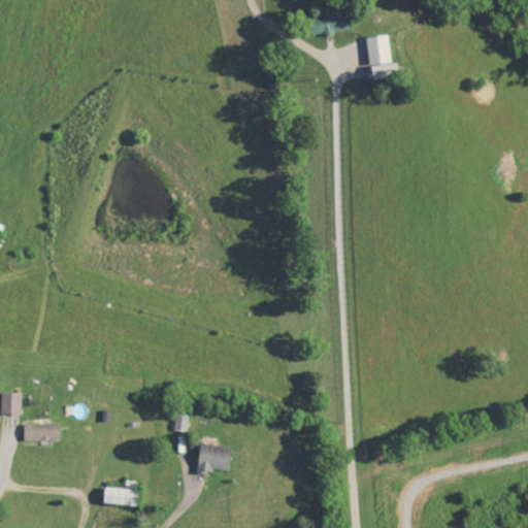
[(351,31),(349,13),(311,19),(315,36),(351,31)]
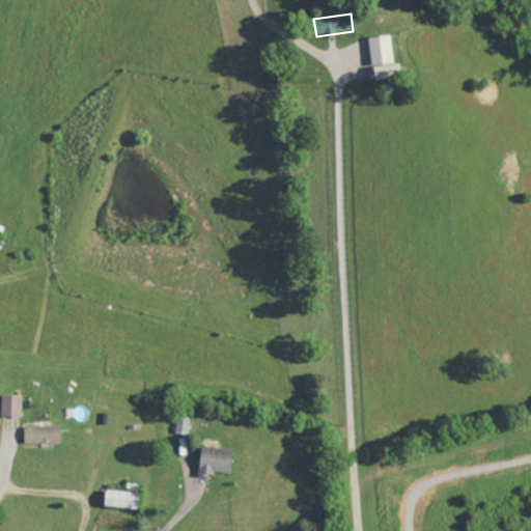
[(370,38),(374,81),(402,78),(401,64),(395,64),(392,36),(370,38)]
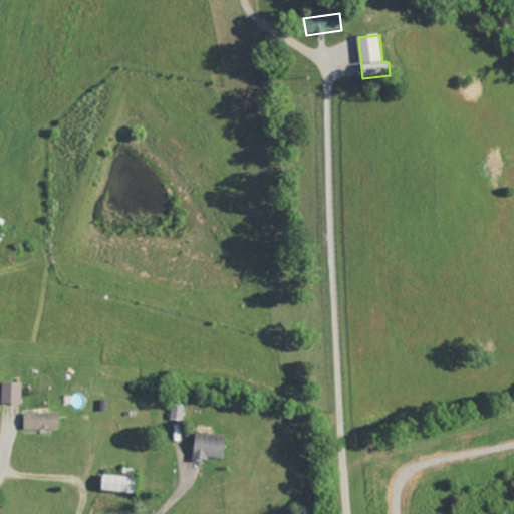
[(2,403),(22,403),(23,382),(3,381),(2,403)]
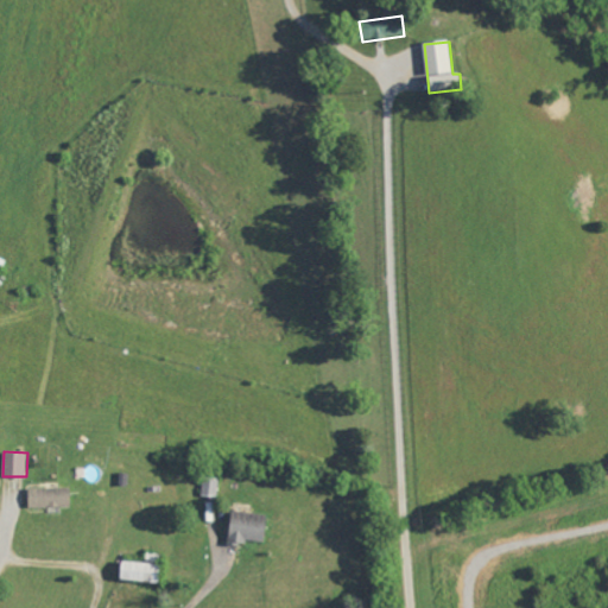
[(29,488),(30,507),(70,506),(70,487),(29,488)]
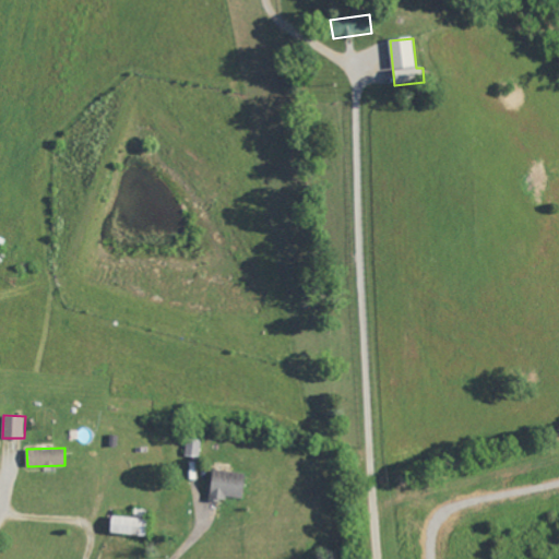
[(247,473),(213,470),(211,498),(244,501),(247,473)]
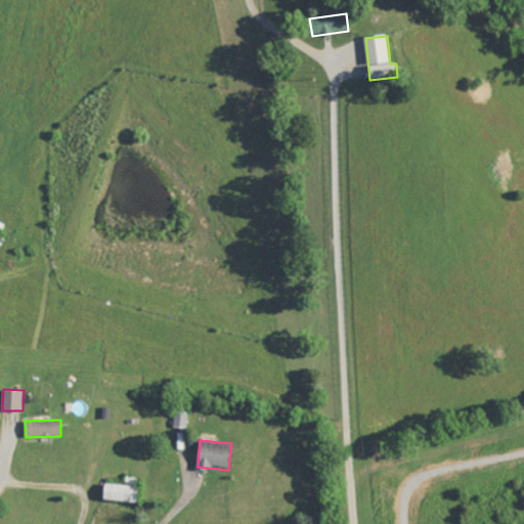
[(103,498),(136,503),(139,478),(127,477),(126,485),(105,483),(103,498)]
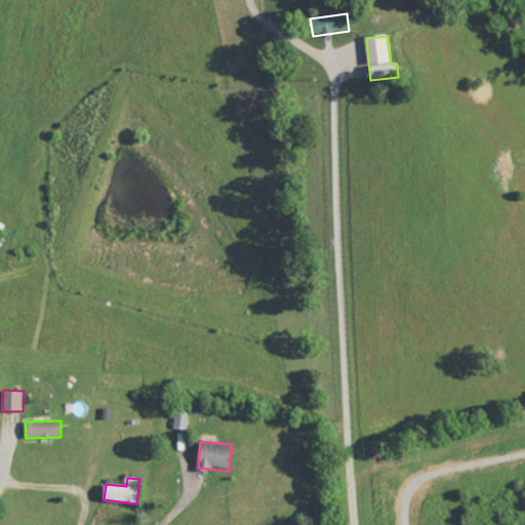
All buildings are outlined.
